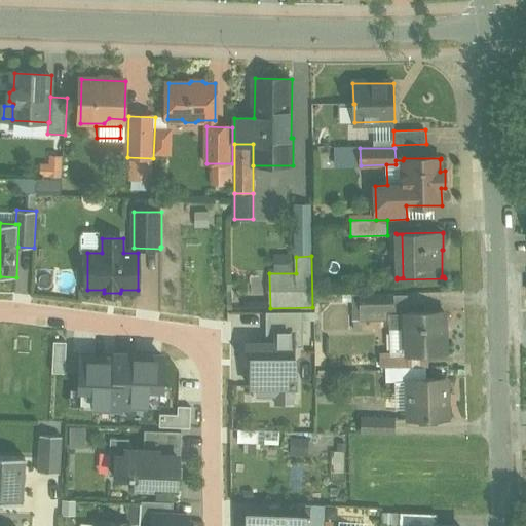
[(408,295),(360,296),(361,311),(381,310),(395,310),(395,307),(408,307),(408,295)]
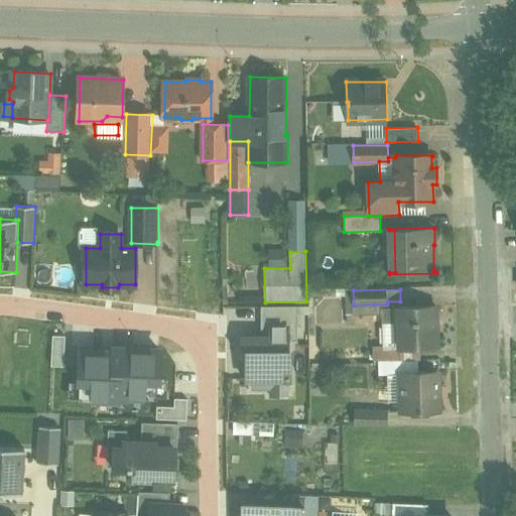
[(428,306),(428,300),(417,300),(417,306),(399,306),(400,348),(436,347),(435,305),(428,306)]
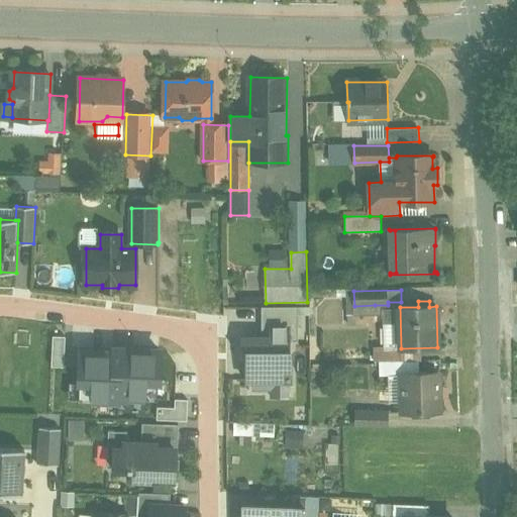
[(375,305),(354,306),(354,316),(375,315),(375,305)]
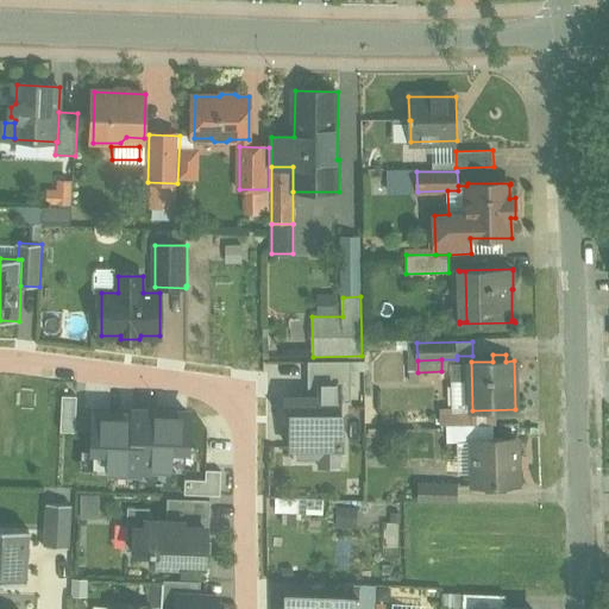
[(352,360),(309,362),(309,397),(340,397),(340,401),(352,401),(352,360)]
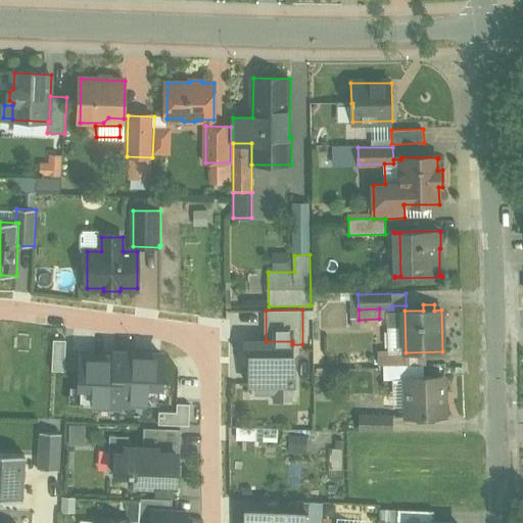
[(65,340),(53,340),(52,371),(64,371),(65,340)]
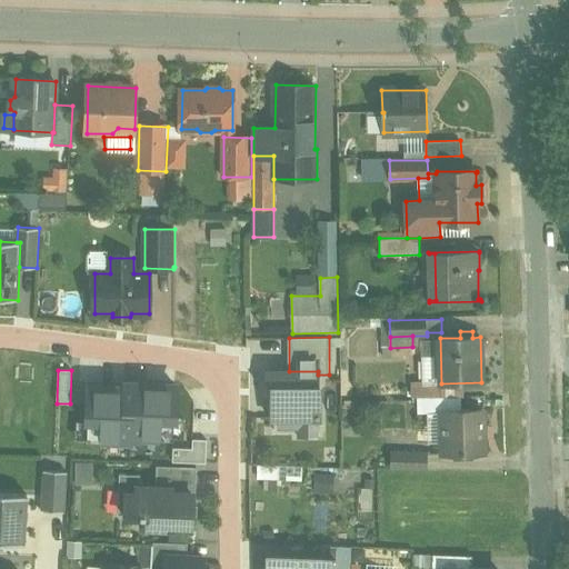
[(289,371),(267,371),(267,389),(271,389),(271,418),(298,418),(298,427),(319,427),(318,418),(320,418),(320,390),(318,390),(318,375),(318,371),(289,371)]
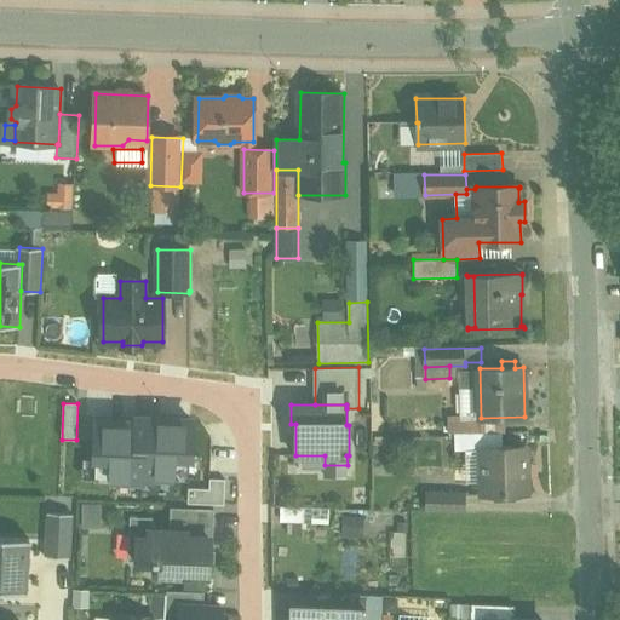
[(136,422),(97,420),(96,441),(93,441),(93,459),(95,459),(95,480),(143,481),(143,476),(188,477),(189,458),(191,458),(191,440),(189,440),(190,419),(136,417),(136,422)]
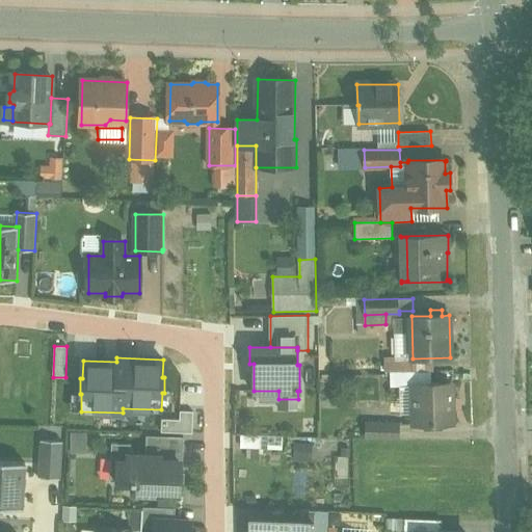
[(453,424),(452,382),(414,383),(415,425),(453,424)]
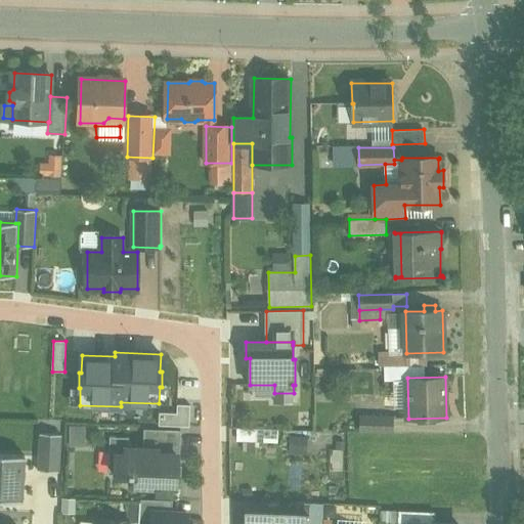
[(177,412),(159,412),(159,426),(189,427),(189,405),(177,404),(177,412)]
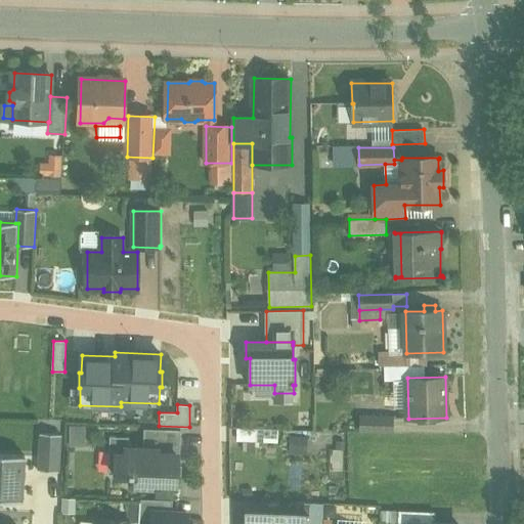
[(394,418),(361,417),(361,431),(394,432),(394,418)]
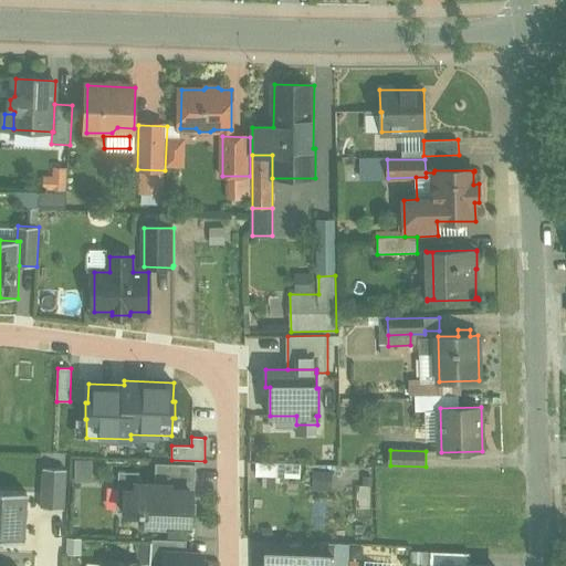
[(71,459),(70,481),(88,481),(90,459),(71,459)]
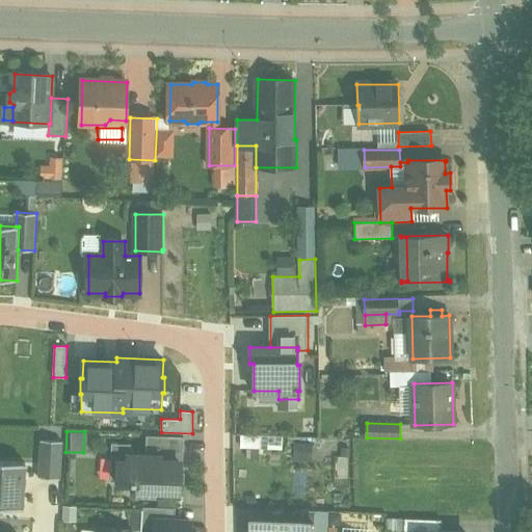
[(238,434),(237,447),(280,448),(280,435),(238,434)]
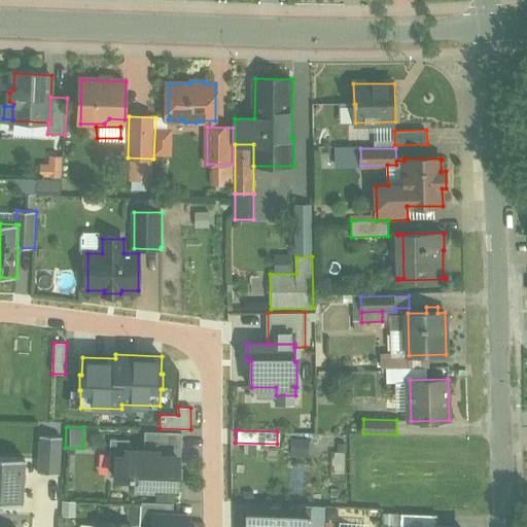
[(183,432),(146,431),(145,451),(160,451),(160,456),(179,457),(179,458),(182,458),(183,432)]
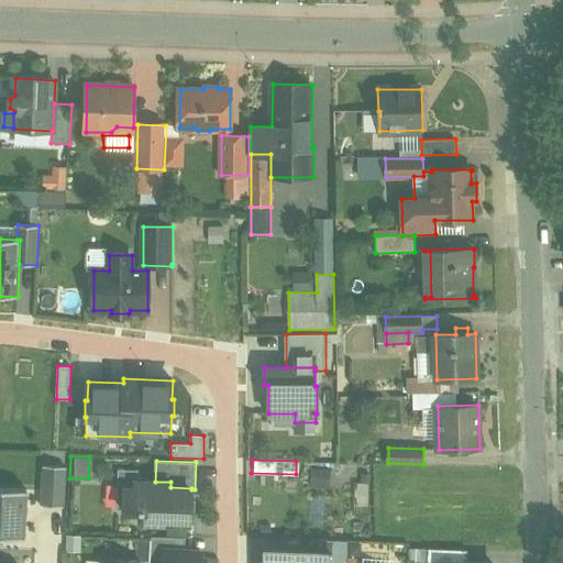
[(42,464),(40,505),(64,506),(65,466),(42,464)]
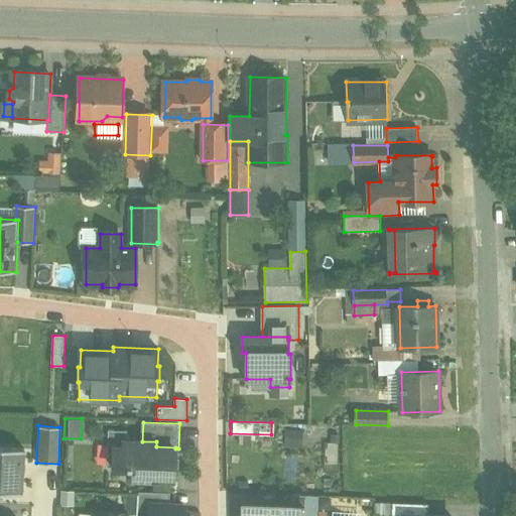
[(302,430),(287,429),(286,445),(301,446),(302,430)]
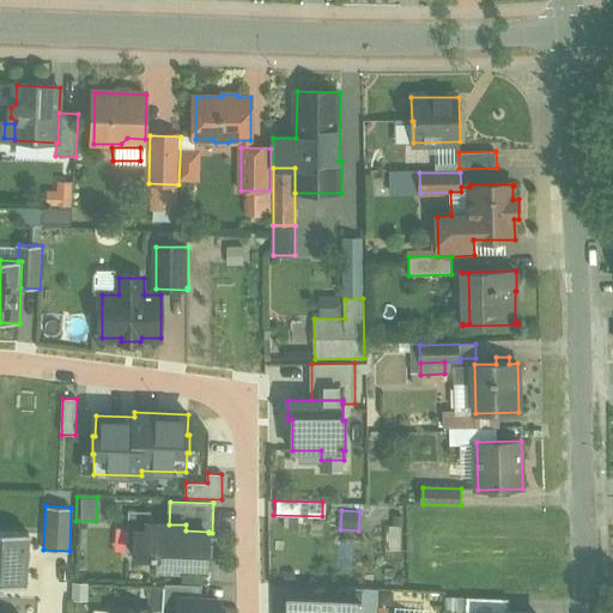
[(169,525),(149,523),(149,530),(137,530),(135,554),(152,556),(151,557),(153,557),(153,569),(180,570),(180,566),(207,568),(208,553),(206,552),(206,544),(208,544),(208,533),(208,532),(186,530),(186,525),(169,525)]
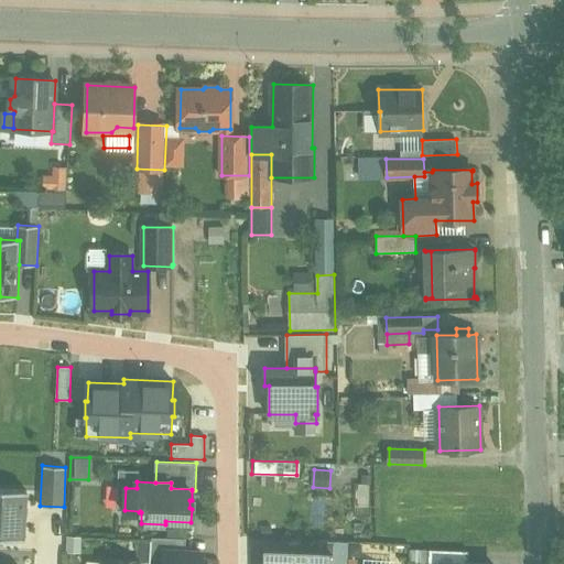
[(28,490),(0,487),(0,538),(24,540),(28,490)]
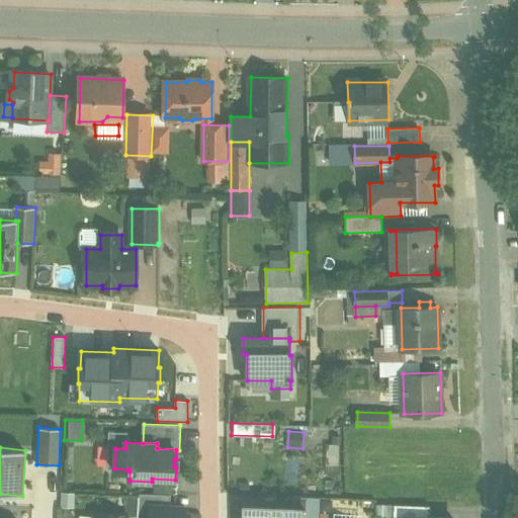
[(172,495),(140,493),(139,517),(140,517),(140,512),(151,513),(151,506),(171,507),(172,495)]
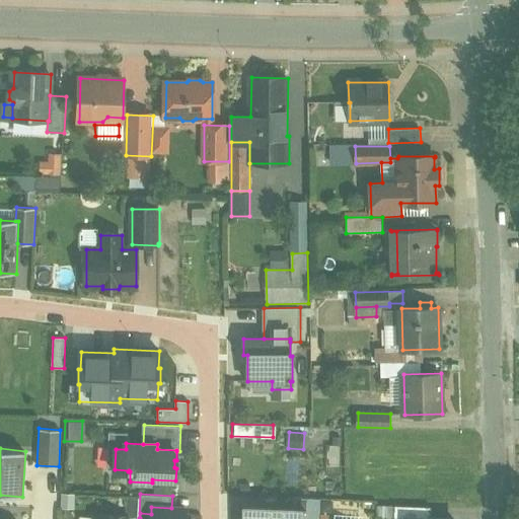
[(432,507),(395,506),(395,518),(406,518),(431,518),(432,507)]
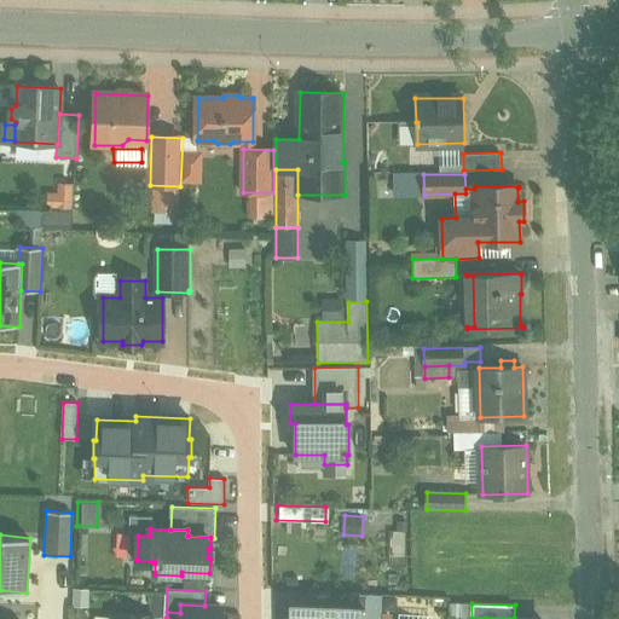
[(204,606),(180,605),(180,613),(179,618),(225,618),(226,614),(223,614),(223,607),(204,606)]
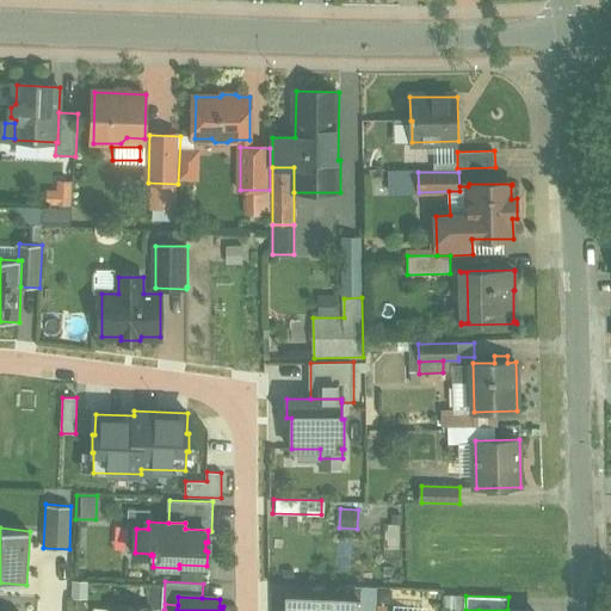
[(359,610),(360,600),(288,598),(287,610),(359,610)]
